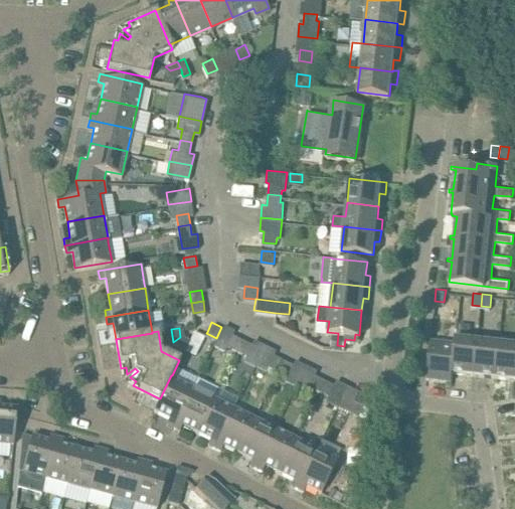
[(236,348),(242,337),(232,333),(227,343),(236,348)]
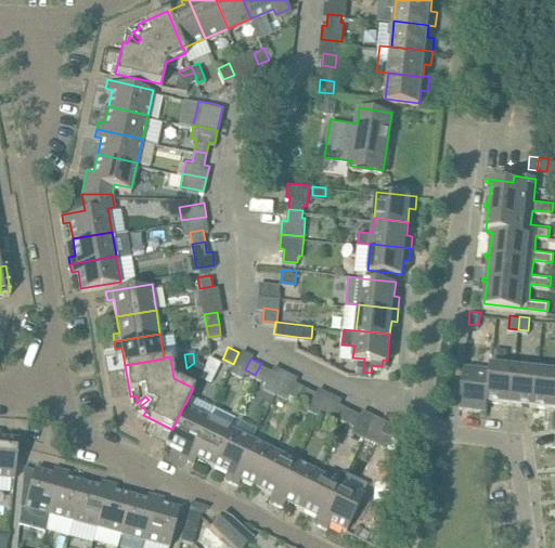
[(515,364),(492,362),(490,362),(490,366),(488,398),(512,401),(515,364)]
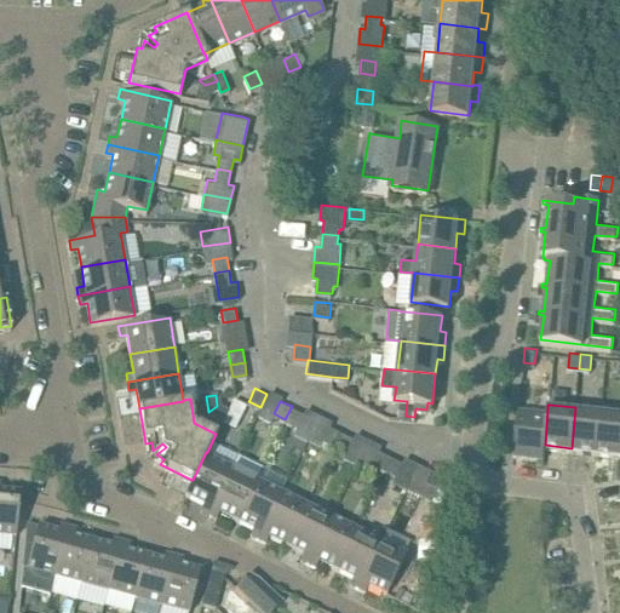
[(223,419),(227,412),(217,406),(208,412),(223,419)]
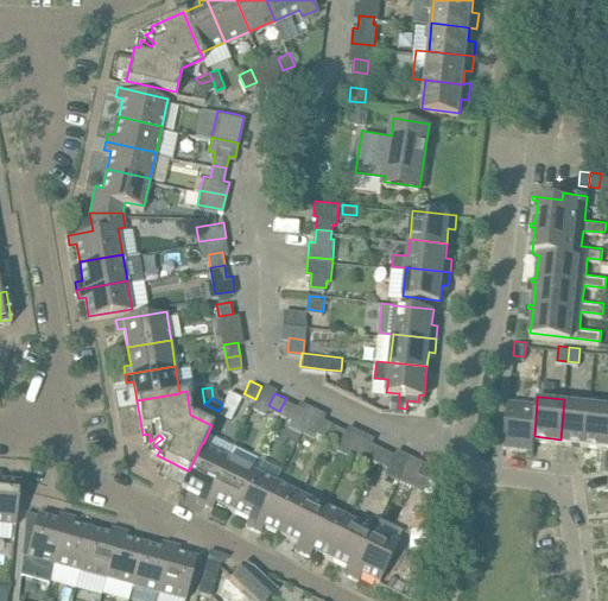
[(297,404),(286,398),(279,411),(291,416),(297,404)]
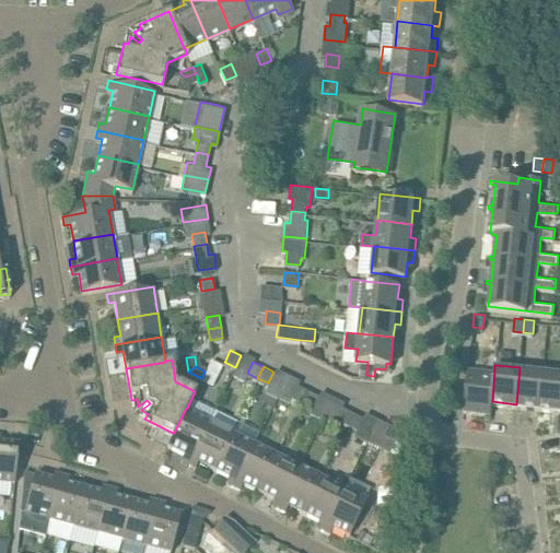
[(494,369),(490,369),(468,367),(464,409),(491,411),(492,401),(494,369)]
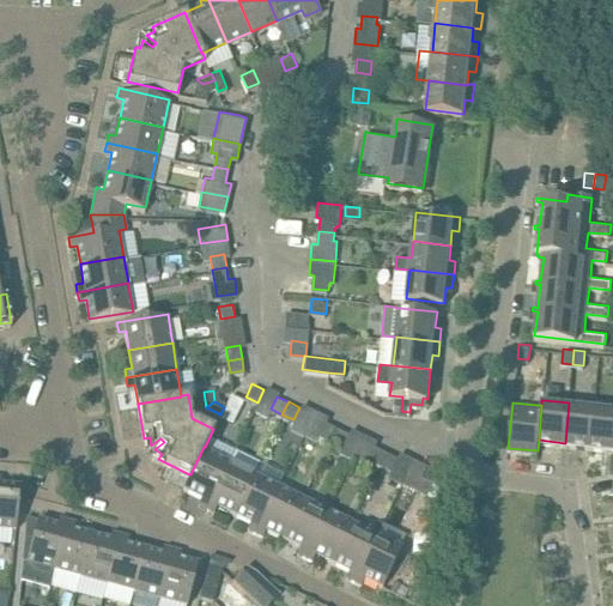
[(589,446),(593,406),(569,403),(565,443),(589,446)]
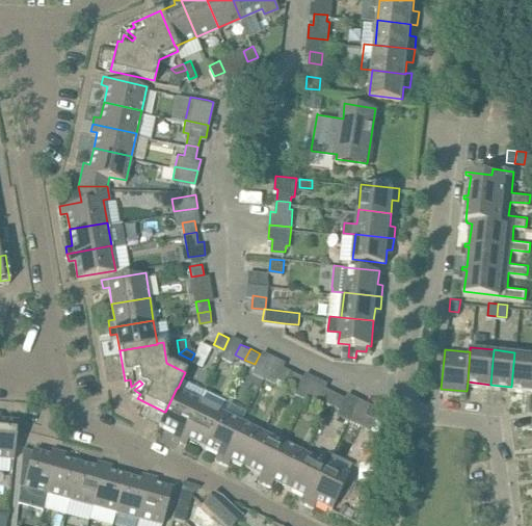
[(531,353),(515,352),(514,352),(511,387),(531,389),(531,353)]
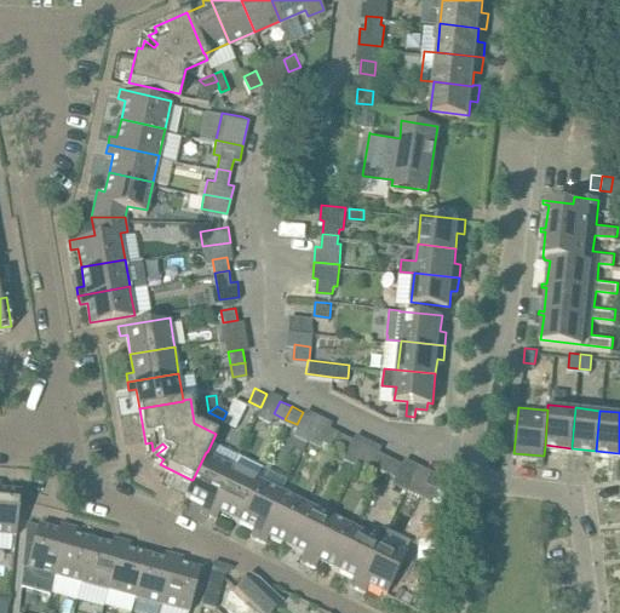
[(340,430),(329,425),(322,437),(334,444),(340,430)]
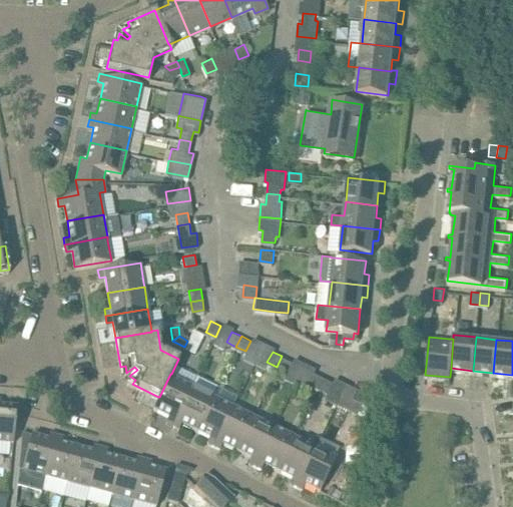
[(292,361),(282,356),(277,367),(287,372),(292,361)]
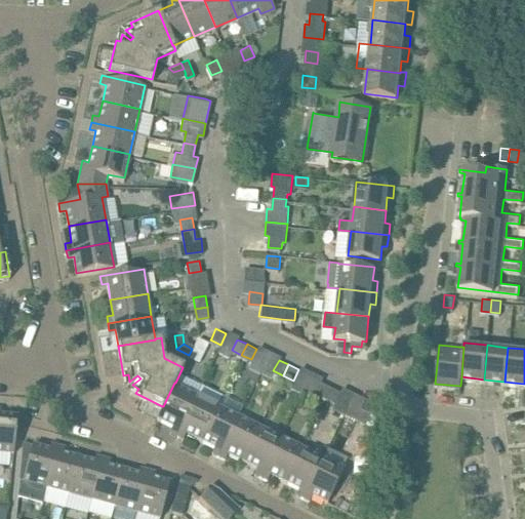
[(330,386),(319,380),(315,391),(325,396),(330,386)]
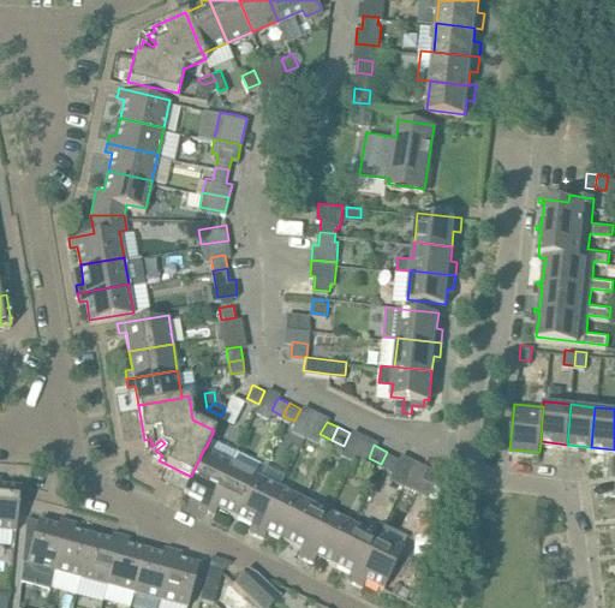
[(230,460),(206,448),(204,448),(191,476),(190,476),(184,488),(202,496),(198,504),(207,507),(230,460)]
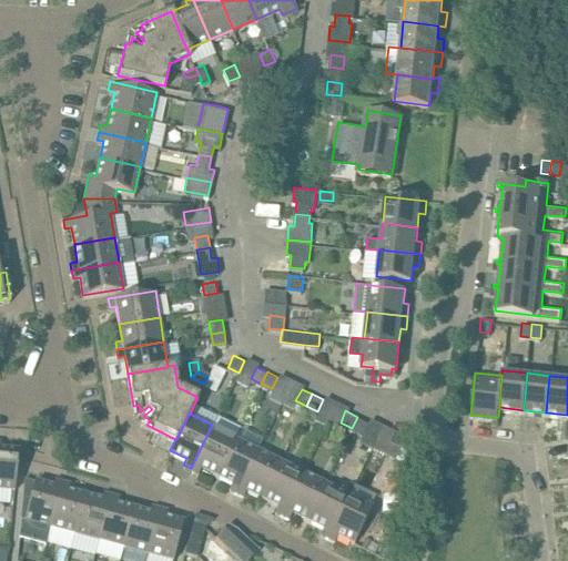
[(368,421),(357,417),(352,428),(363,434),(368,421)]
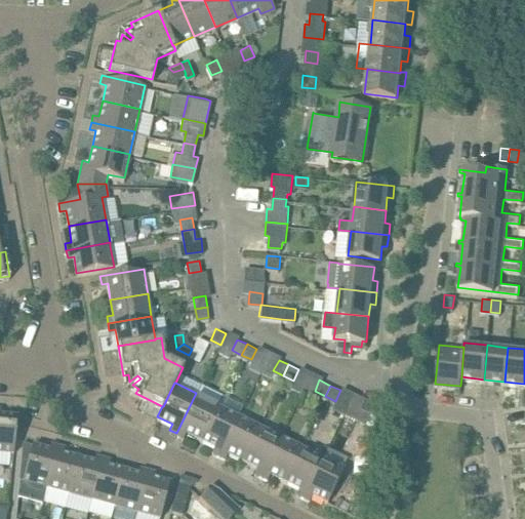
[(200,438),(216,403),(196,393),(176,433),(183,436),(186,431),(200,438)]
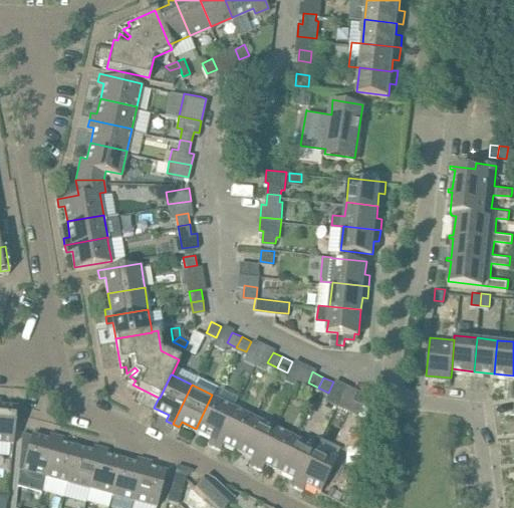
[(352,399),(361,403),(366,393),(357,388),(352,399)]
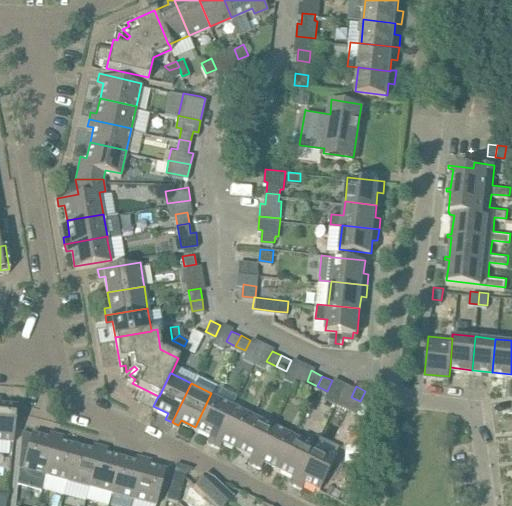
[(213,442),(232,403),(211,393),(195,427),(209,433),(206,439),(213,442)]
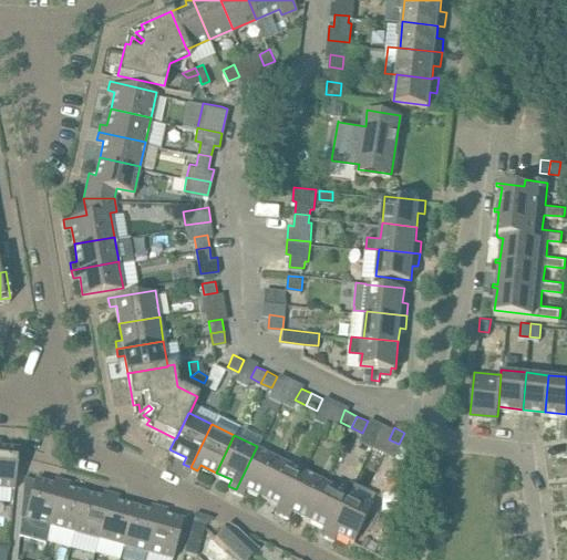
[(0,485),(14,487),(18,446),(0,444),(0,443),(0,437),(0,485)]
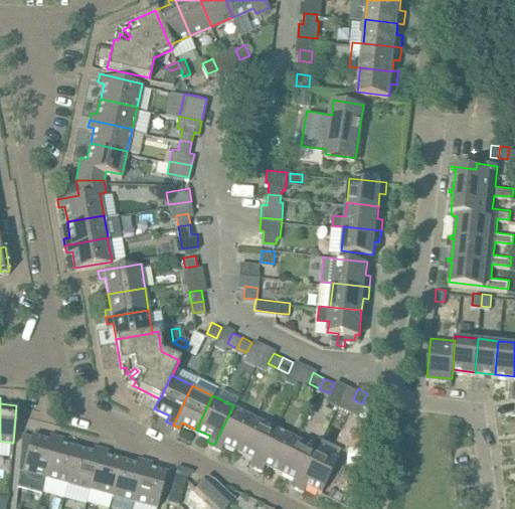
[(362,403),(353,399),(348,408),(358,413),(362,403)]
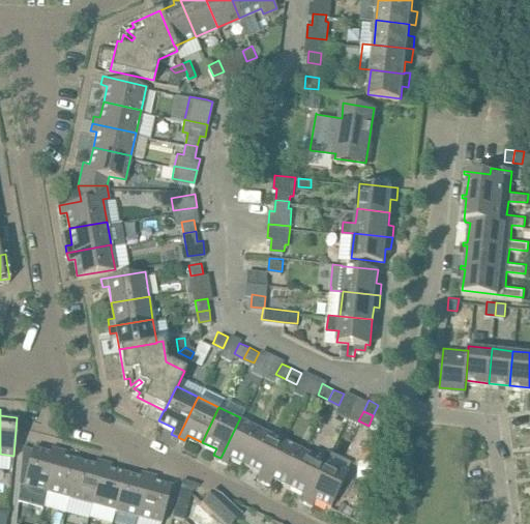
[(244,463),(261,429),(240,417),(221,458),(227,461),(230,456),(244,463)]
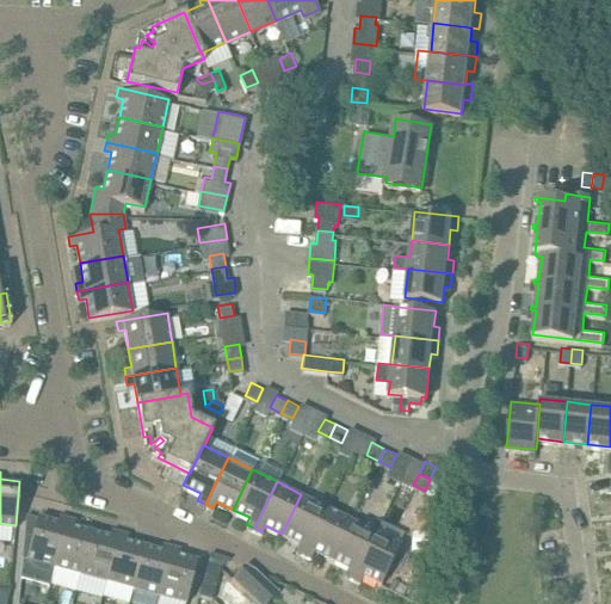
[(303,552),(326,506),(301,494),(282,534),(298,542),(296,548),(303,552)]
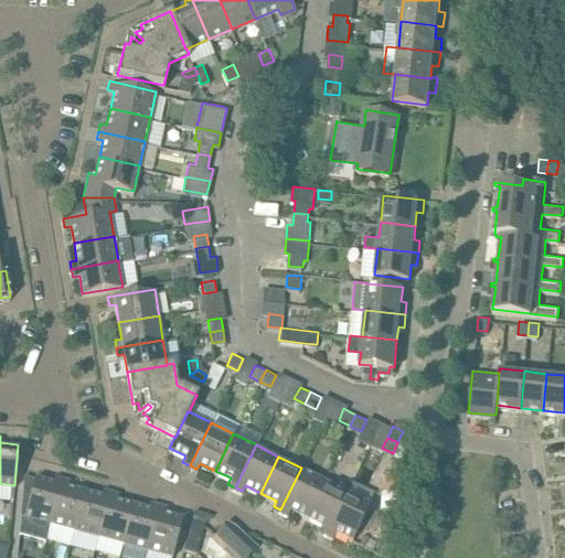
[(306,515),(324,479),(301,468),(280,510),(288,514),(290,507),(306,515)]
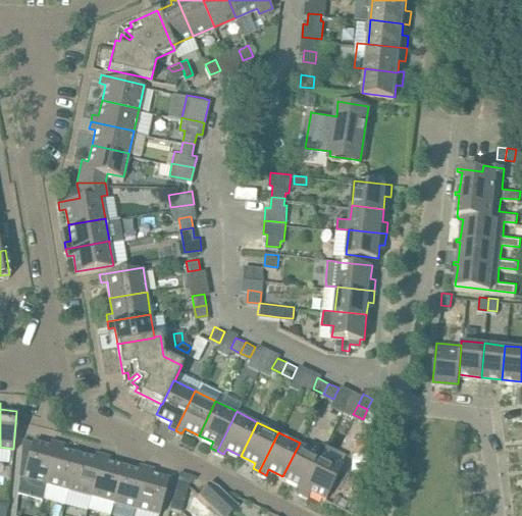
[(46,482),(57,440),(50,437),(49,444),(33,440),(22,476),(46,482)]
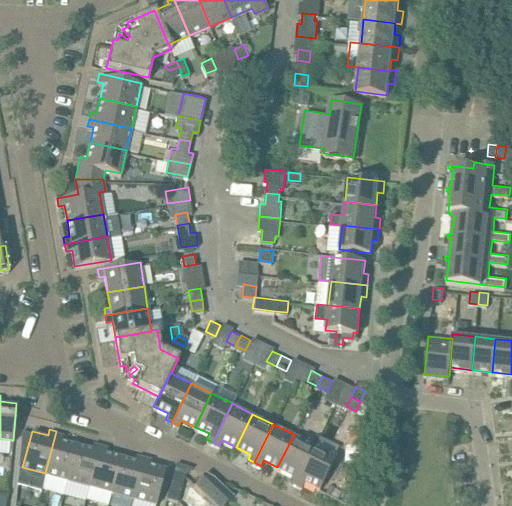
[(67,479),(77,443),(62,439),(63,433),(56,431),(45,473),(67,479)]
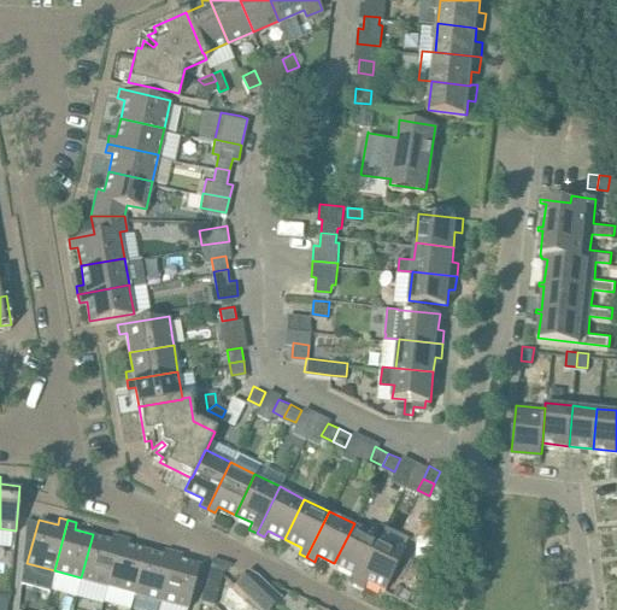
[(356,581),(378,535),(354,523),(334,563),(351,572),(348,578),(356,581)]
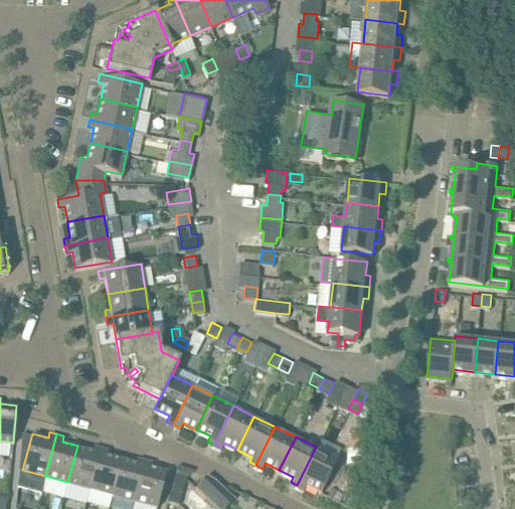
[(90,488),(101,446),(94,444),(93,450),(77,446),(67,482),(90,488)]
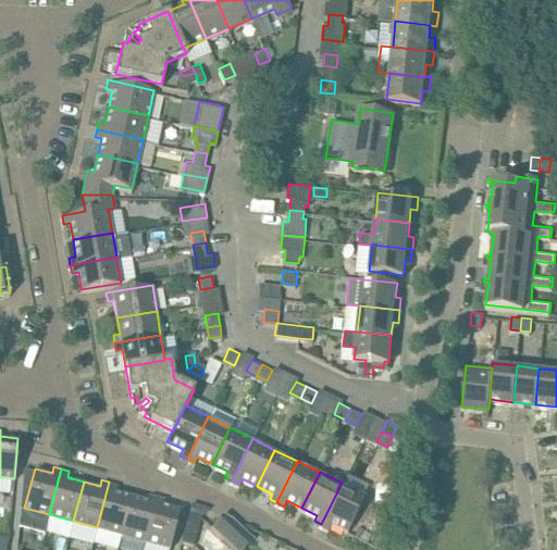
[(121,534),(132,495),(115,490),(116,484),(109,482),(97,527),(121,534)]
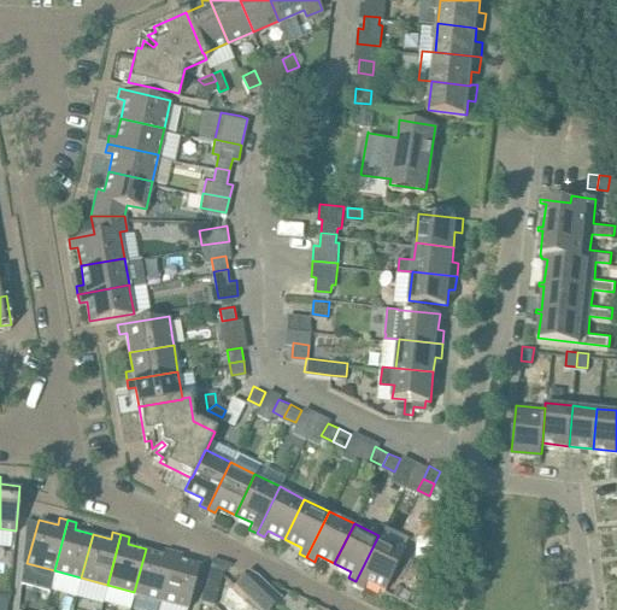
[(404,547),(382,538),(378,535),(356,581),(364,586),(366,579),(385,588),(404,547)]
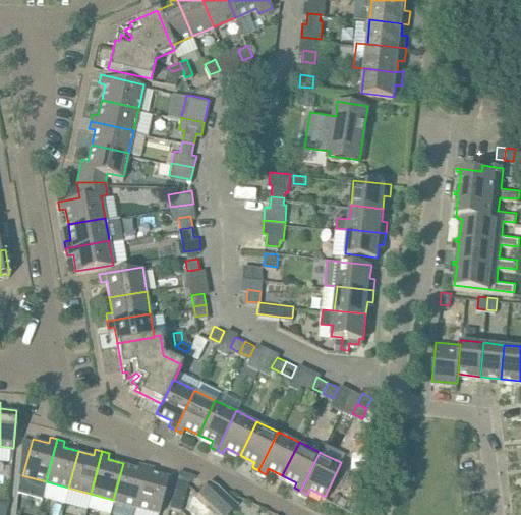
[(135,506),(147,463),(139,461),(138,467),(123,463),(113,500),(135,506)]
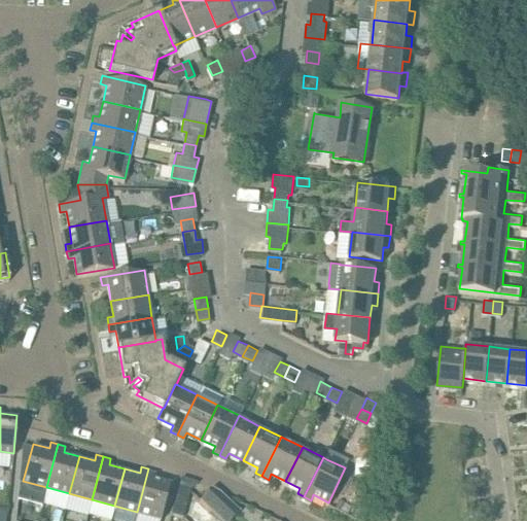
[(161,518),(171,481),(154,477),(155,471),(148,469),(137,512),(161,518)]
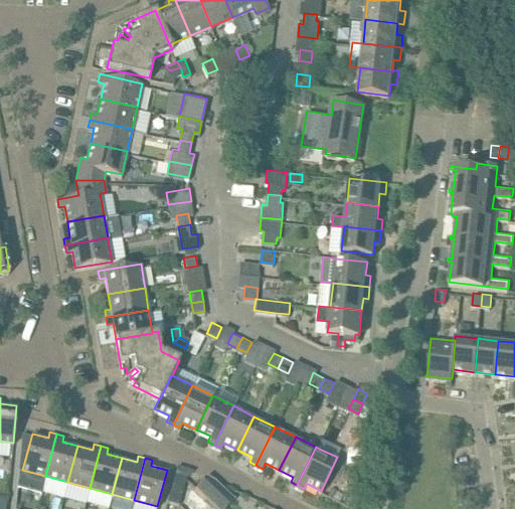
[(202,492),(220,508),(221,508),(233,496),(215,479),(202,492)]
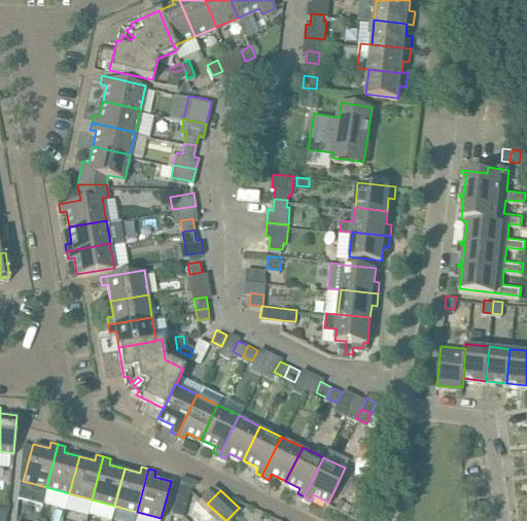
[(175,499),(171,511),(183,514),(184,508),(186,502),(185,502),(175,499)]
